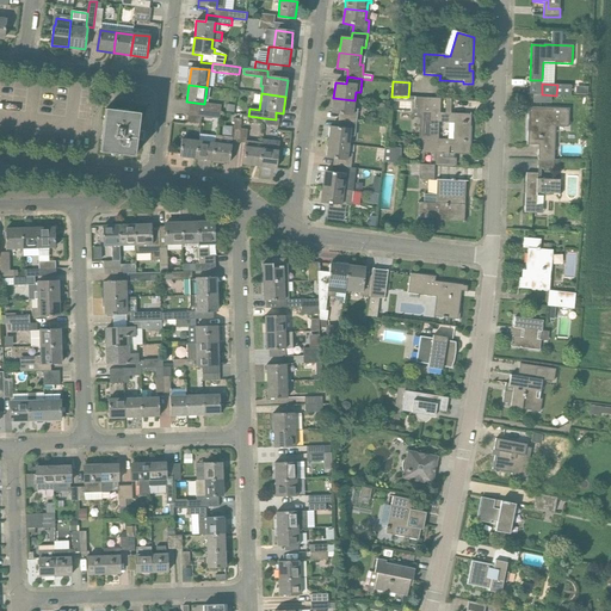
[(341,122),(356,123),(358,110),(353,109),(355,100),(333,98),(332,113),(343,115),(341,122)]
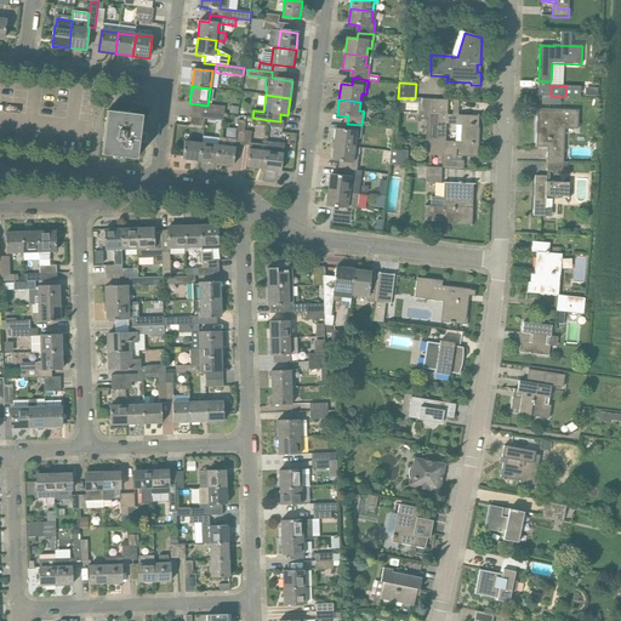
[(461,142),(478,143),(479,117),(448,115),(448,101),(422,100),(421,112),(420,112),(419,120),(426,120),(426,141),(429,141),(445,142),(446,125),(461,125),(461,142)]
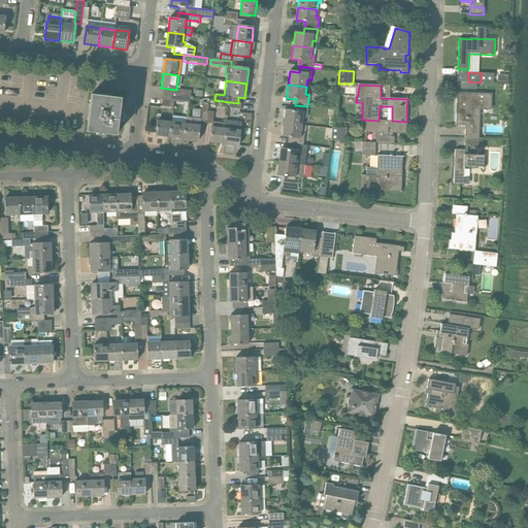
[(465,126),(465,137),(479,138),(480,109),(491,110),(492,94),(466,93),(466,95),(457,95),(456,125),(465,126)]
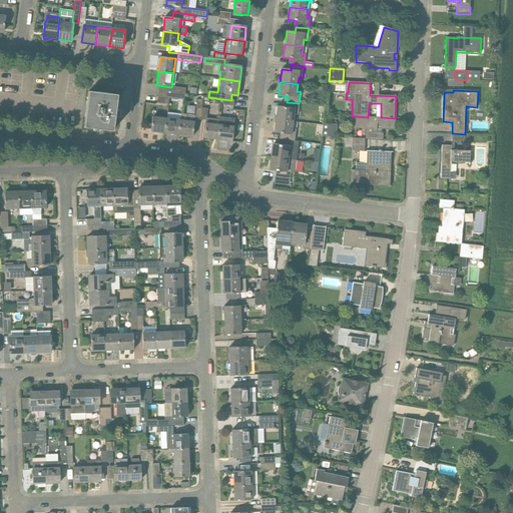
[(114,117),(118,117),(120,117),(121,111),(115,110),(117,95),(102,93),(88,92),(84,128),(98,129),(112,131),(114,117)]
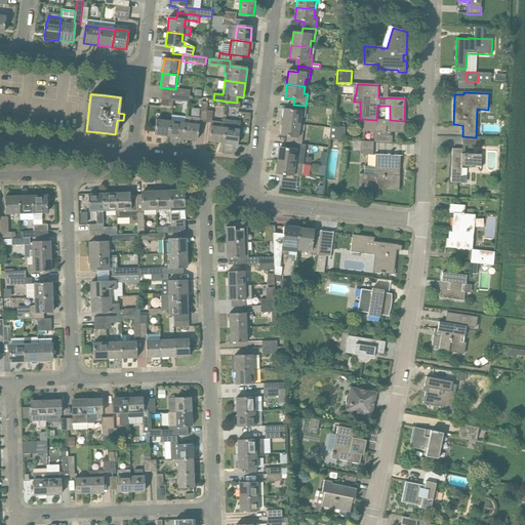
[(205,122),(206,111),(207,103),(202,102),(200,118),(186,117),(185,123),(183,138),(197,140),(199,122),(205,122)]
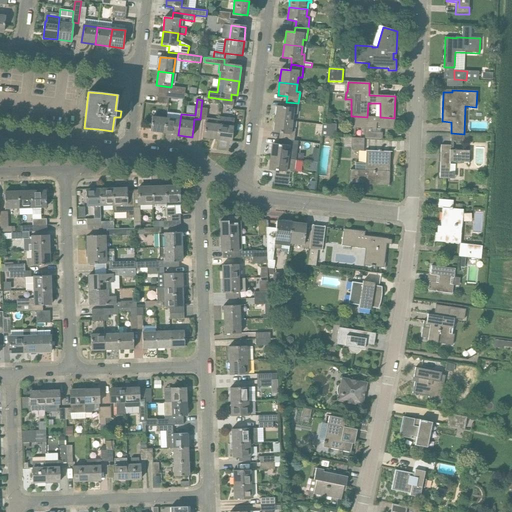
[(275,119),(293,121),(294,114),(297,115),(298,103),(286,102),(285,108),(276,107),(275,119)]
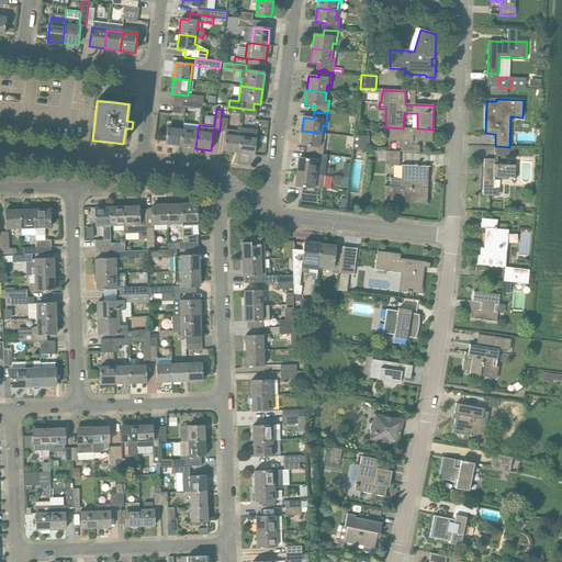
[(239,154),(240,137),(242,132),(226,130),(227,120),(221,119),(220,131),(226,132),(223,152),(239,154)]
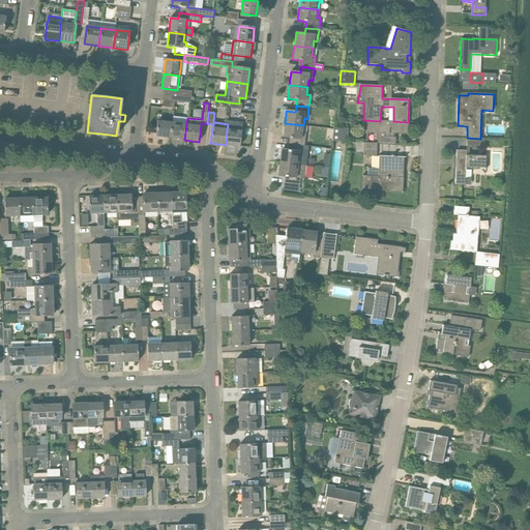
[(366,120),(365,133),(407,135),(408,122),(393,121),(380,121),(366,120)]
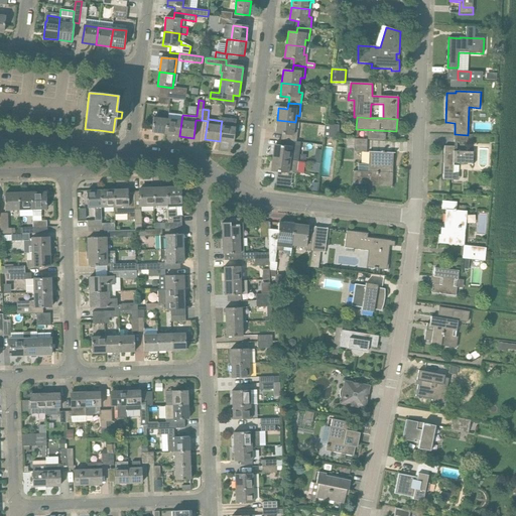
[(151,133),(166,134),(168,119),(153,118),(151,133)]
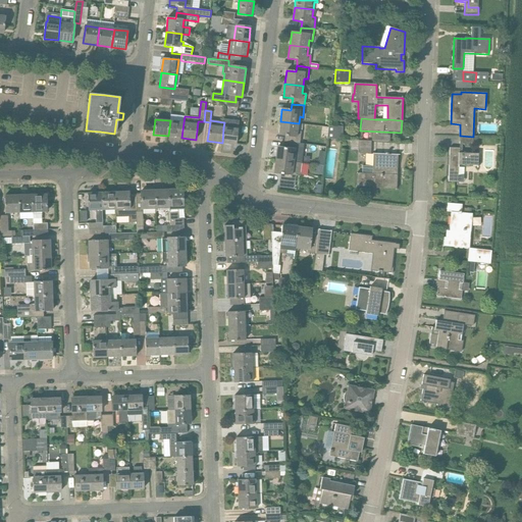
[(168,136),(181,138),(184,122),(170,120),(168,136)]
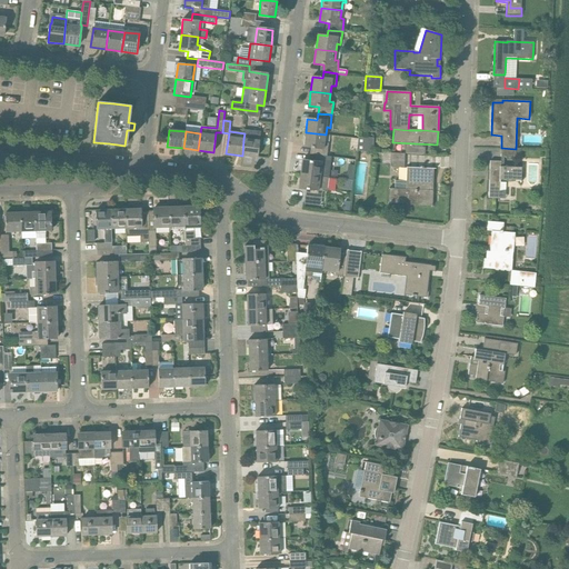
[(312,155),(327,156),(328,143),(325,143),(326,135),(306,132),(303,147),(313,148),(312,155)]
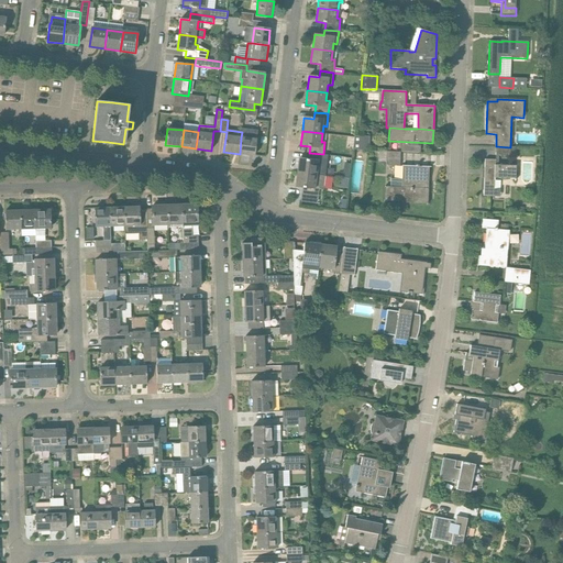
[(353,150),(370,151),(370,138),(354,136),(353,150)]
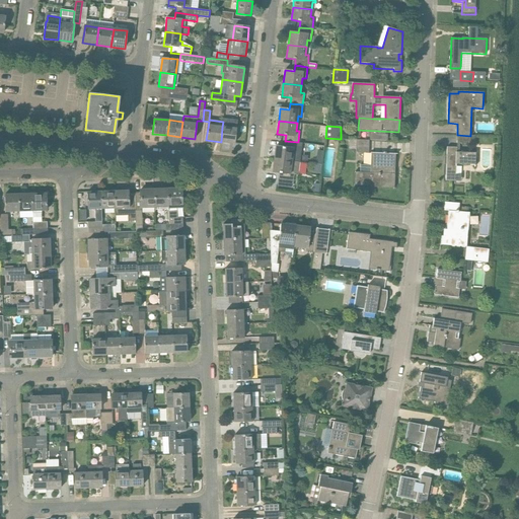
[(222,127),(221,142),(235,143),(236,129),(222,127)]
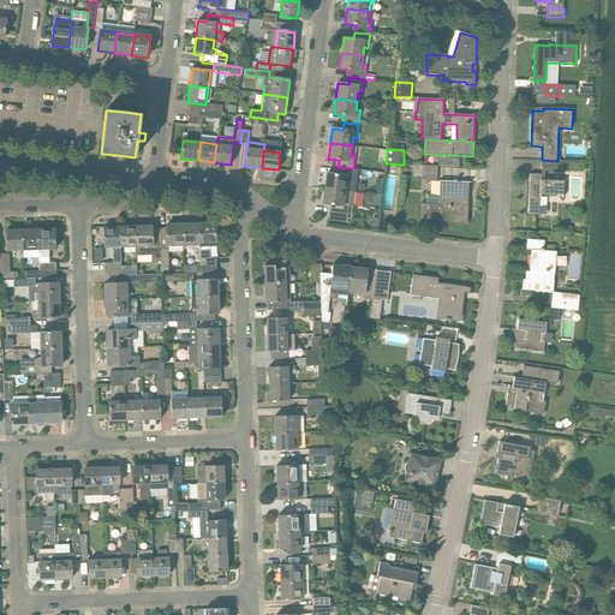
[(557,171),(557,161),(542,160),(542,171),(557,171)]
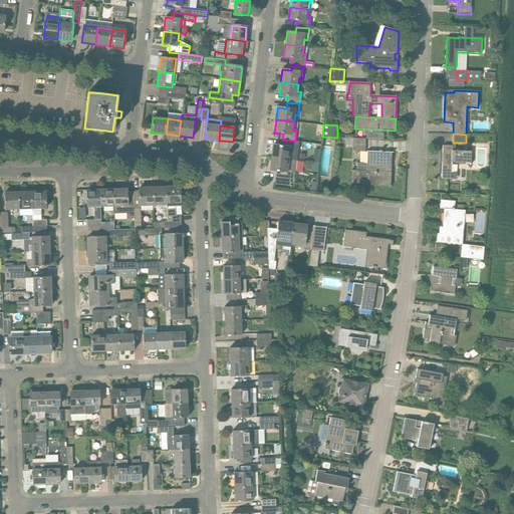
[(352,151),(365,152),(365,140),(353,139),(352,151)]
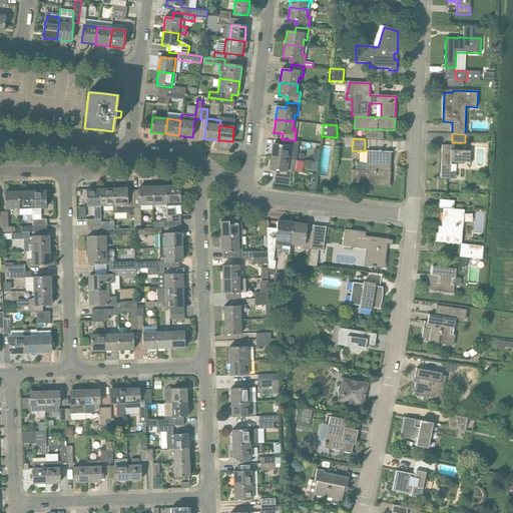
[(271,157),(289,159),(290,152),(293,152),(295,140),(282,139),(282,145),(273,144),(271,157)]
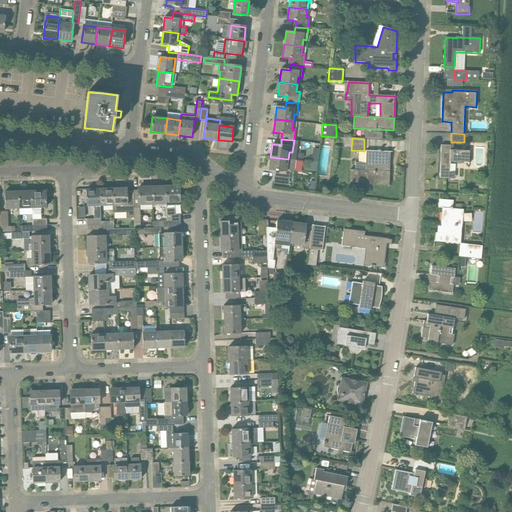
[(440,178),(449,179),(450,162),(469,163),(469,151),(453,150),(453,145),(441,145),(440,178)]
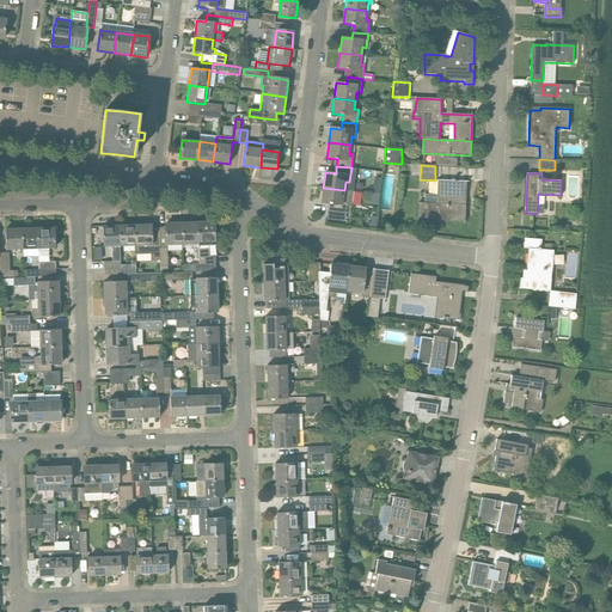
[(393,213),(395,176),(383,175),(383,213),(393,213)]
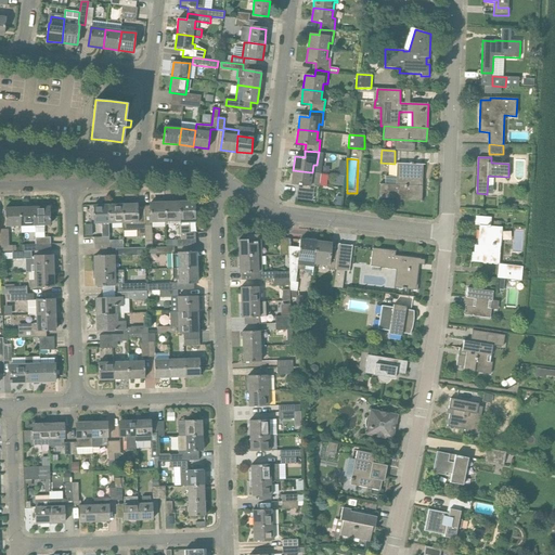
[(397,198),(397,199),(422,201),(422,186),(418,186),(418,165),(413,165),(413,164),(411,164),(411,165),(397,164),(396,177),(385,177),(385,184),(379,184),(379,198),(397,198)]
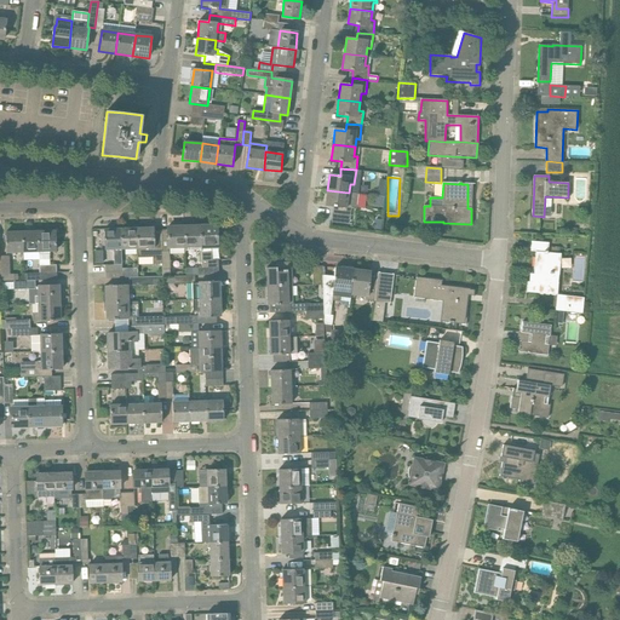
[(349,193),(327,190),(326,206),(336,207),(336,214),(350,217),(352,202),(348,202),(349,193)]
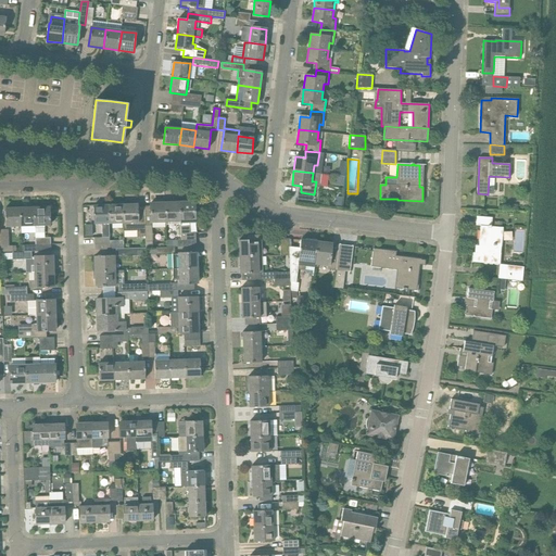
[(165,223),(180,223),(180,202),(164,203),(165,223)]
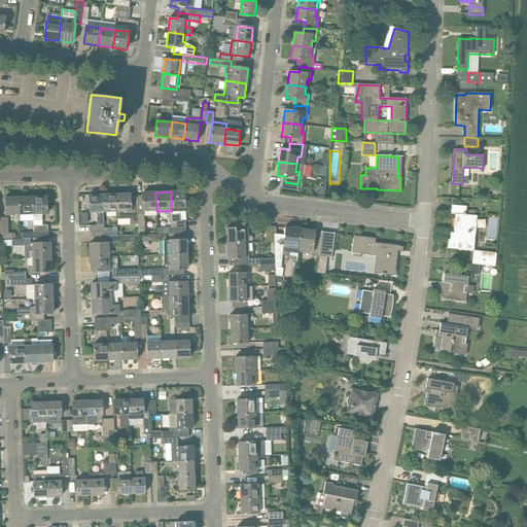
[(171,211),(179,211),(184,211),(184,191),(171,191),(171,211)]
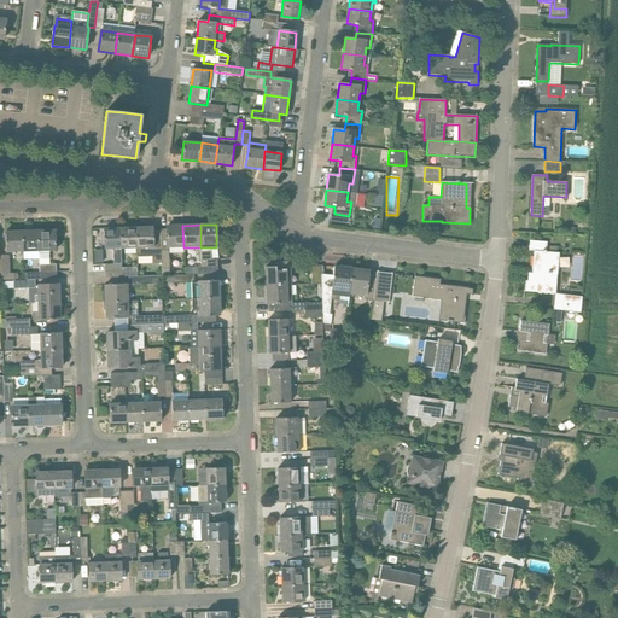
[(167,249),(184,248),(182,226),(165,226),(167,249)]
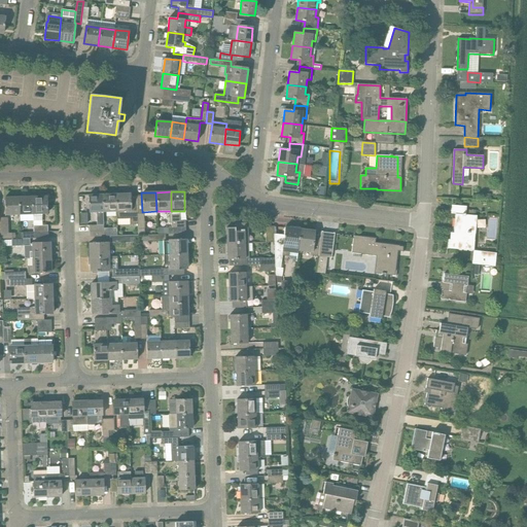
[(103,212),(116,212),(117,194),(102,195),(103,212)]
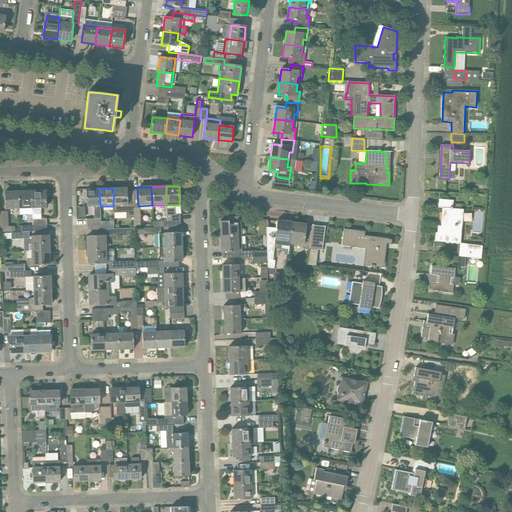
[(133,218),(133,208),(133,198),(127,198),(127,188),(114,188),(113,206),(113,213),(126,213),(126,218),(133,218)]
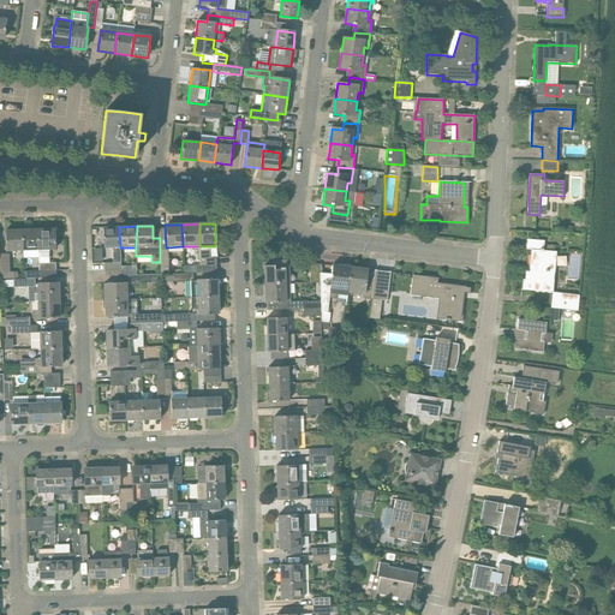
[(105,248),(113,248),(113,263),(120,263),(120,248),(119,227),(103,227),(105,248)]
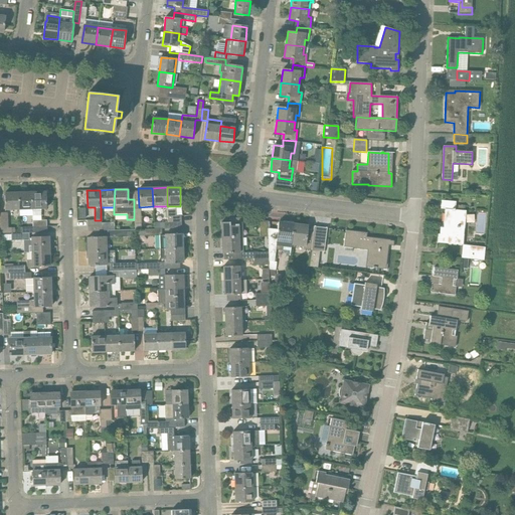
[(19,209),(32,209),(31,192),(19,193),(19,209)]
